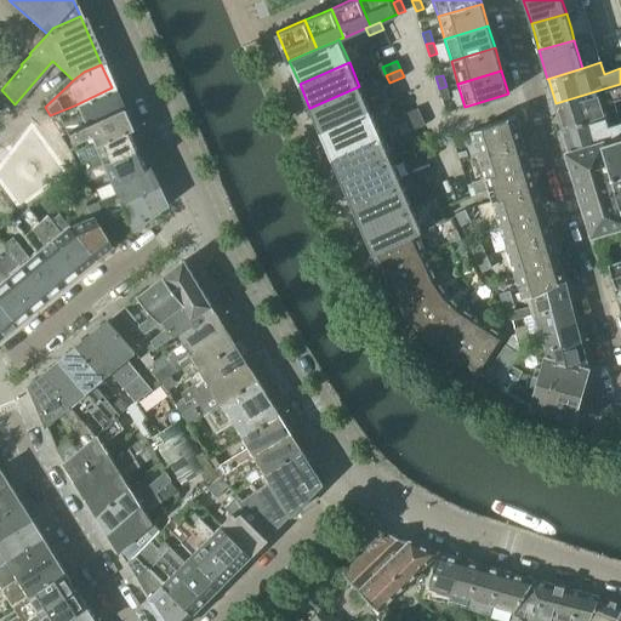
[(620,84),(556,103),(562,126),(616,110),(613,100),(620,97),(620,84)]
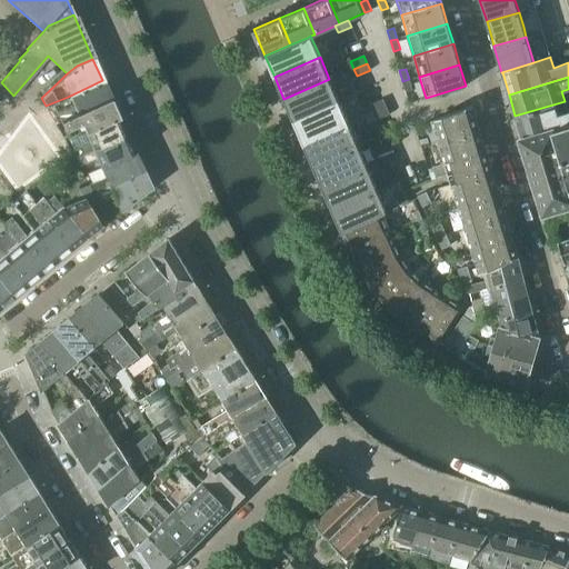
[(283,99),(293,121),(339,101),(329,79),(283,99)]
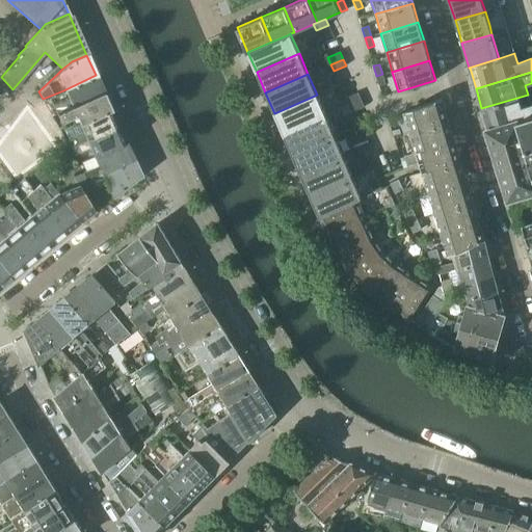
[(382,74),(376,76),(379,86),(386,84),(382,74)]
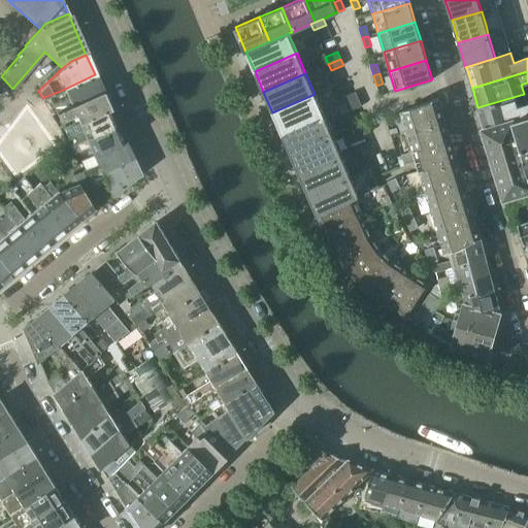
[(55,116),(56,114),(55,112),(70,105),(102,91),(95,74),(63,90),(67,98),(48,106),(52,113),(54,112),(55,116)]
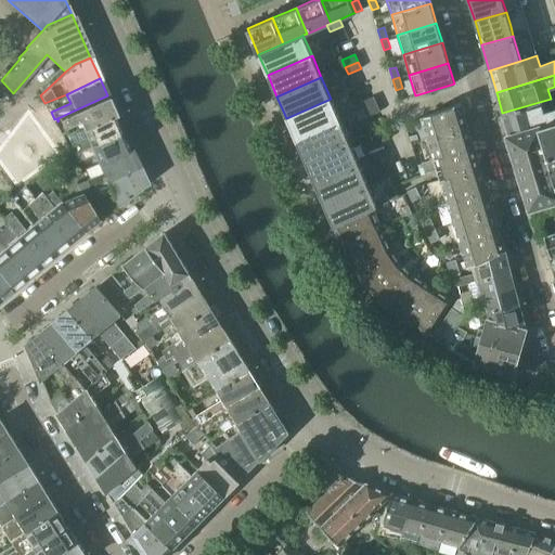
[(73,123),(76,131),(115,113),(107,95),(74,111),(57,118),(59,120),(62,128),(73,123)]
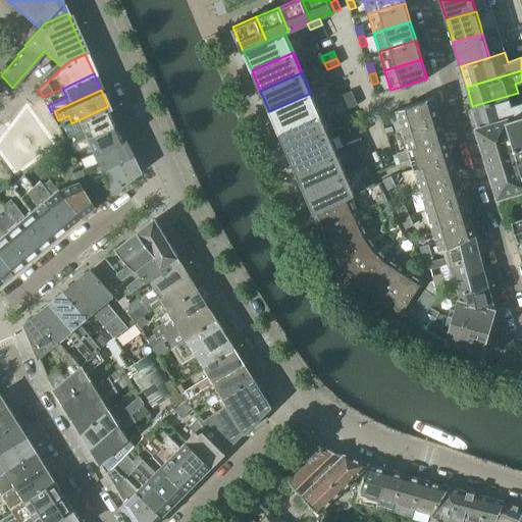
[(340,97),(342,103),(354,98),(351,91),(340,97)]
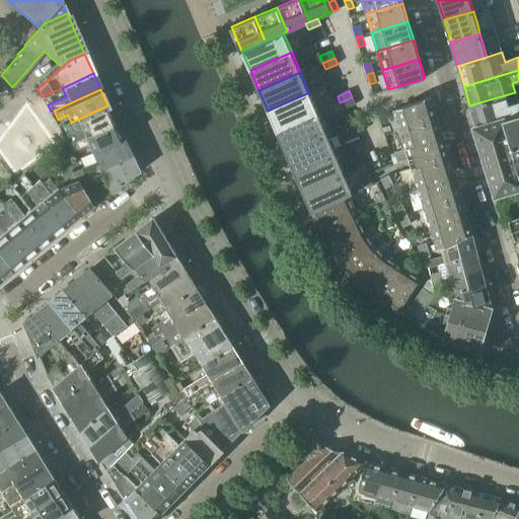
[(268,110),(276,130),(317,113),(309,92),(268,110)]
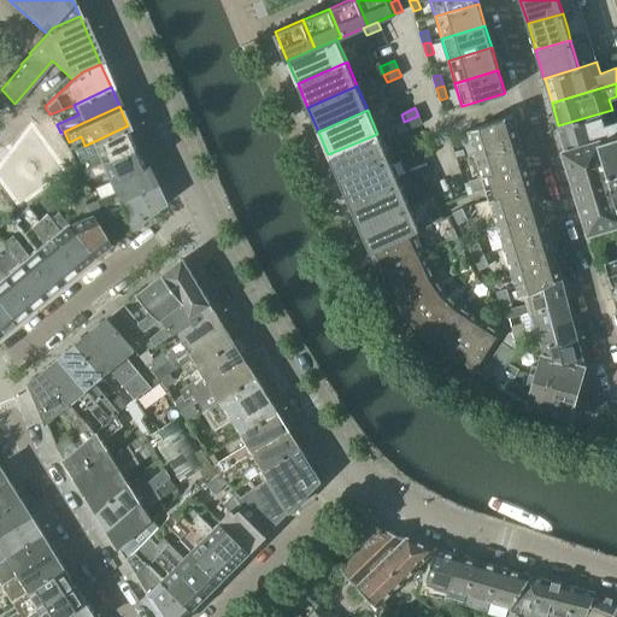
[(558,125),(566,151),(616,135),(616,121),(615,122),(612,110),(558,125)]
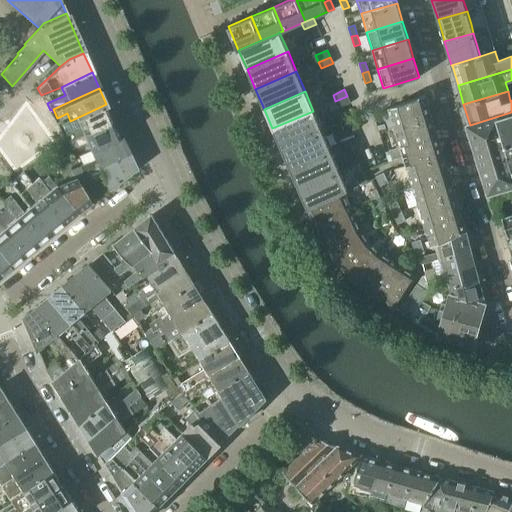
[(388,109),(394,127),(431,116),(427,103),(425,95),(388,109)]
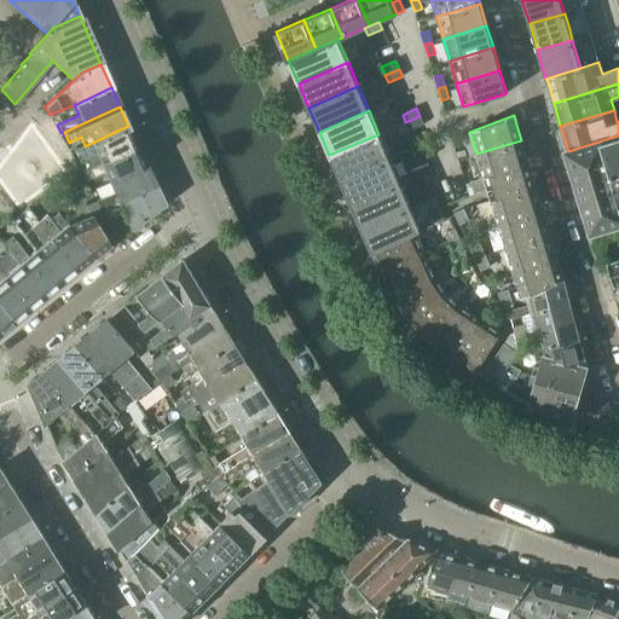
[(420,116),(405,122),(409,131),(423,125),(420,116)]
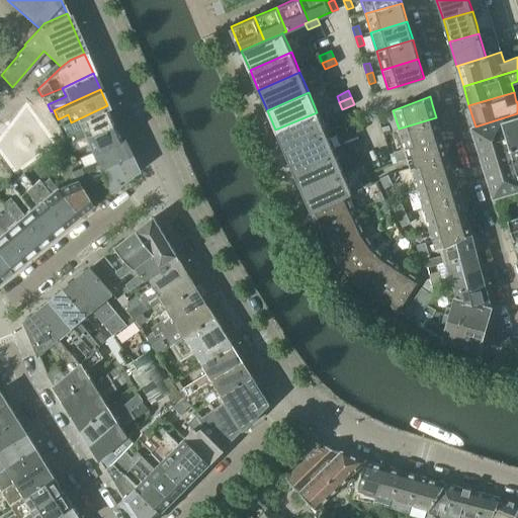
[(66,139),(49,112),(45,105),(39,98),(0,121),(0,123),(25,164),(66,139)]
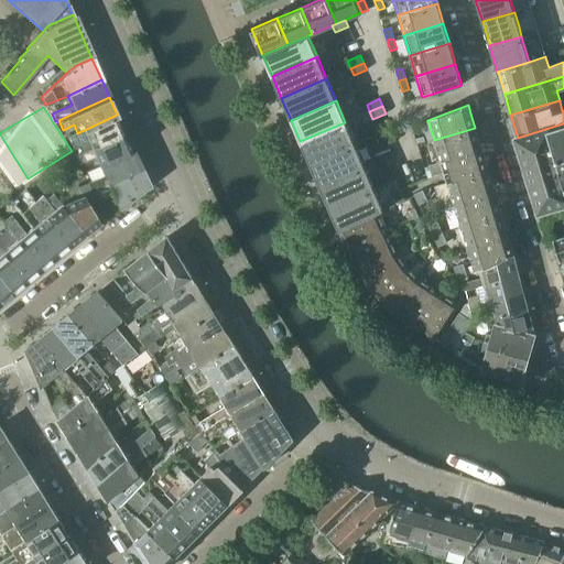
[(117,115),(77,133),(72,136),(67,138),(75,156),(125,133),(117,115)]
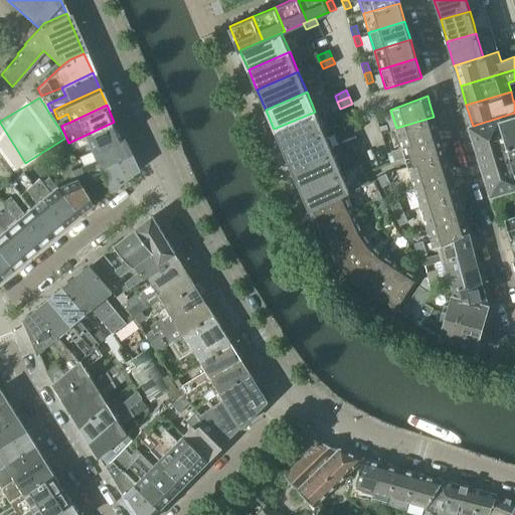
[(274,129),(283,149),(324,131),(315,112),(274,129)]
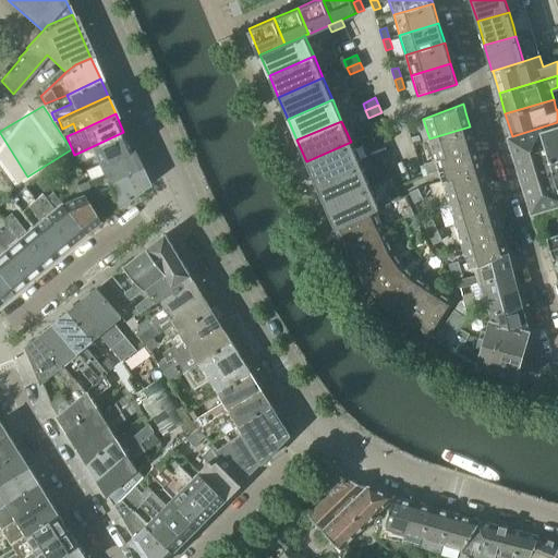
[(557,122),(512,136),(534,208),(557,201),(557,122)]
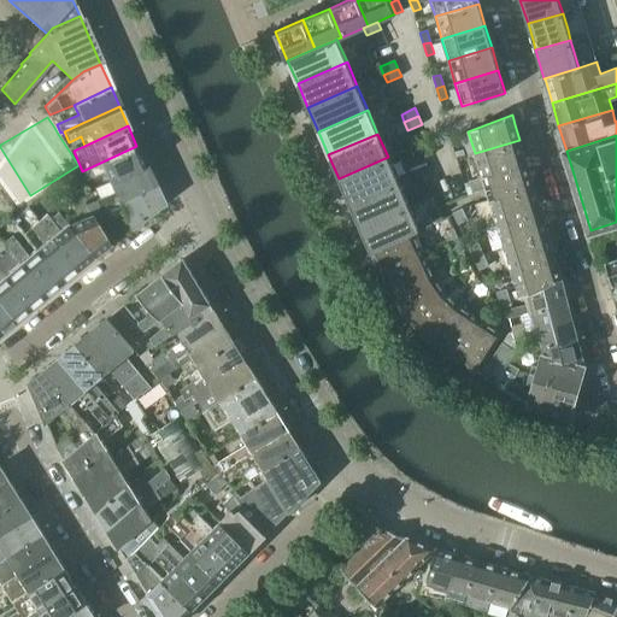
[(475,153),(482,176),(527,163),(519,140),(475,153)]
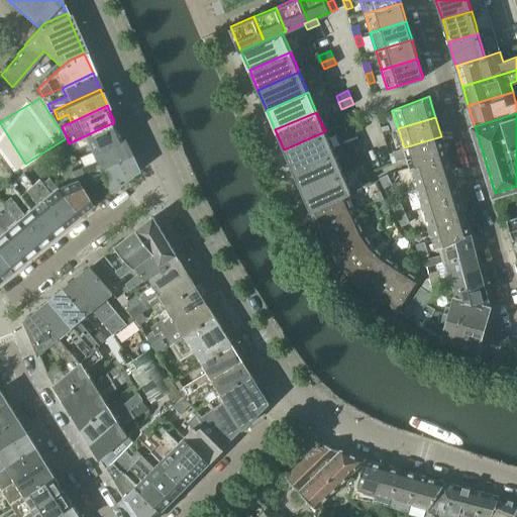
[(75,150),(78,158),(121,137),(114,122),(69,143),(72,151),(75,150)]
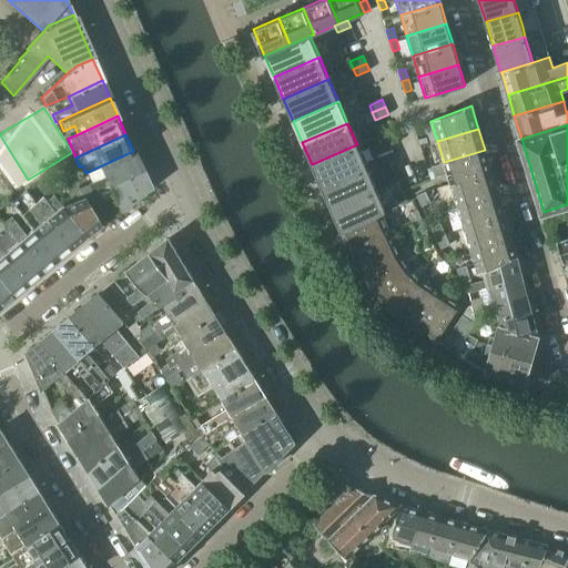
[(312,164),(322,186),(367,166),(357,144),(312,164)]
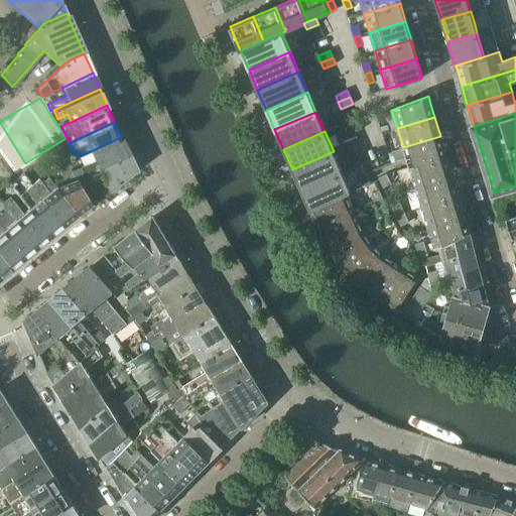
[(343,139),(346,146),(353,143),(357,141),(354,134),(343,139)]
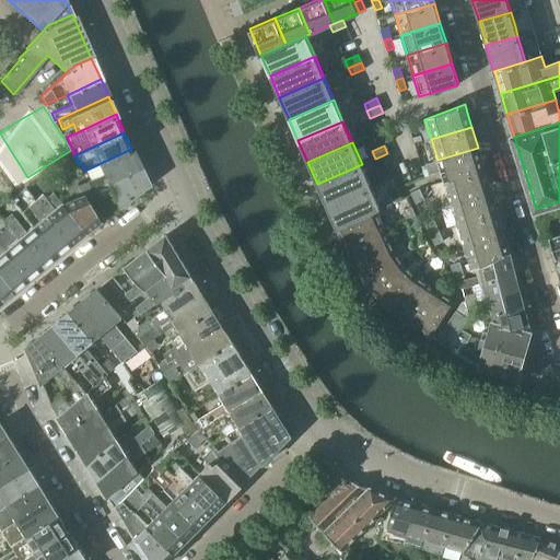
[(441,172),(444,182),(485,170),(478,148),(438,160),(438,161),(426,164),(429,175),(441,172)]
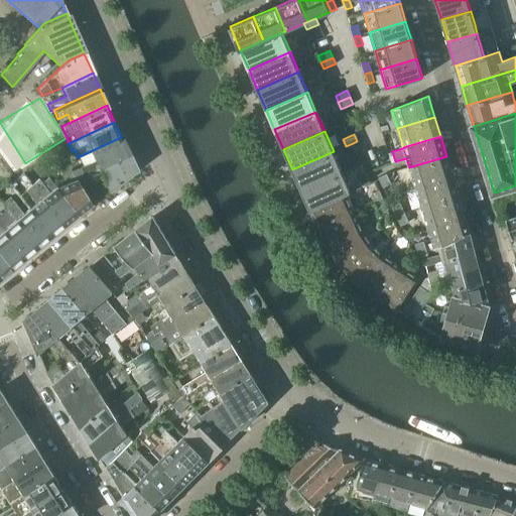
[(82,166),(70,171),(75,178),(128,154),(121,137),(78,157),(82,166)]
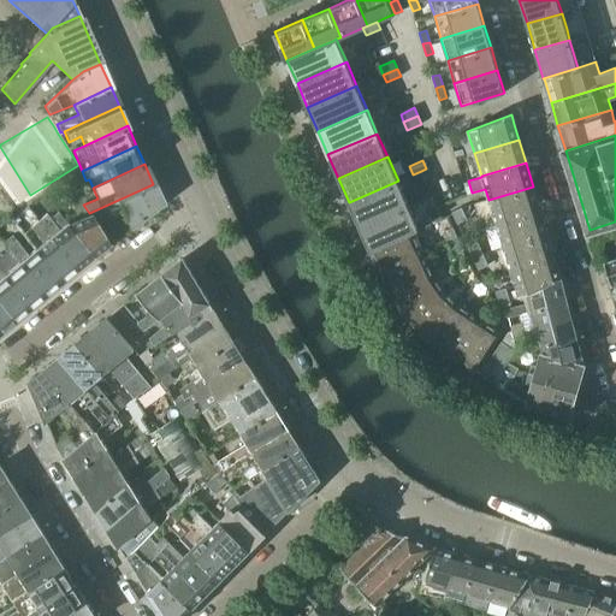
[(421,171),(413,175),(419,189),(427,185),(421,171)]
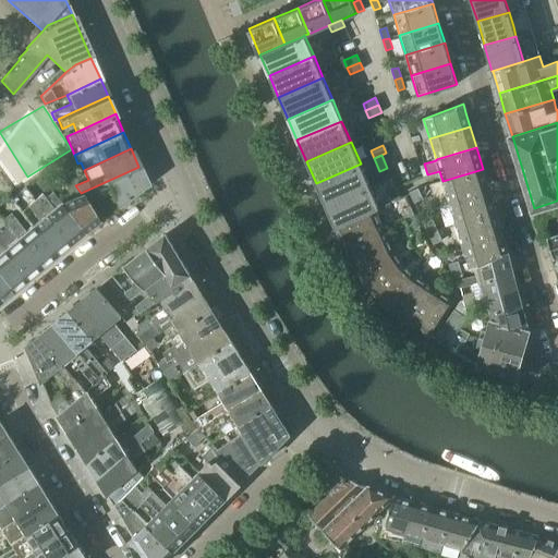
[(316,183),(325,205),(370,185),(361,164),(316,183)]
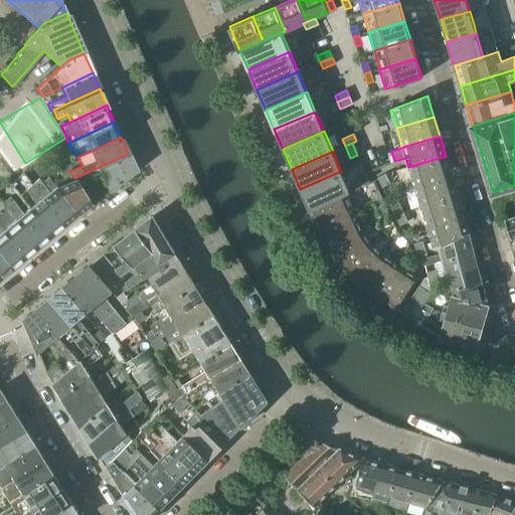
[(89,186),(90,187),(102,177),(108,189),(108,190),(135,169),(128,154),(74,178),(79,185),(81,183),(86,188),(89,186)]
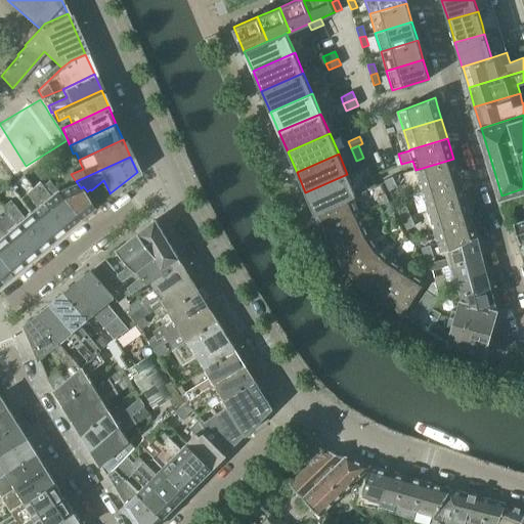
[(416,170),(422,190),(460,179),(453,159),(416,170)]
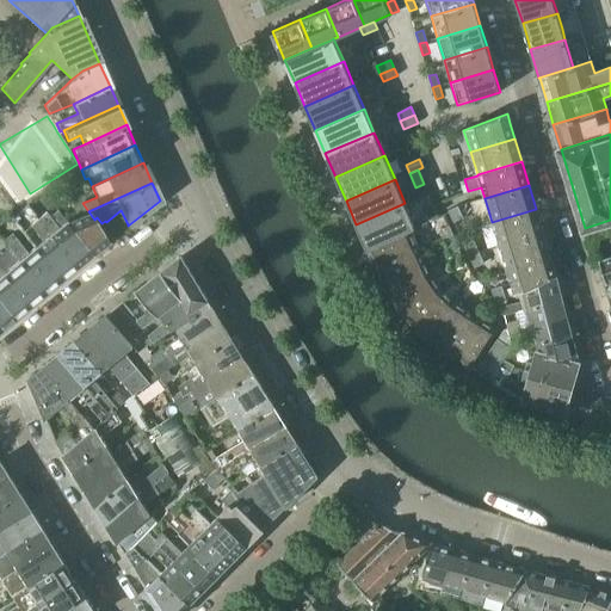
[(74,217),(66,222),(90,254),(113,236),(113,235),(106,222),(105,221),(102,223),(97,217),(94,220),(88,211),(82,203),(78,193),(67,199),(76,217),(74,217)]
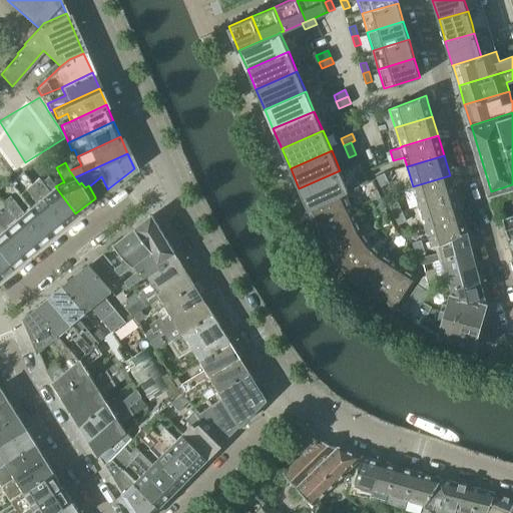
[(307,206),(309,210),(344,194),(349,191),(340,170),(299,188),(307,206)]
